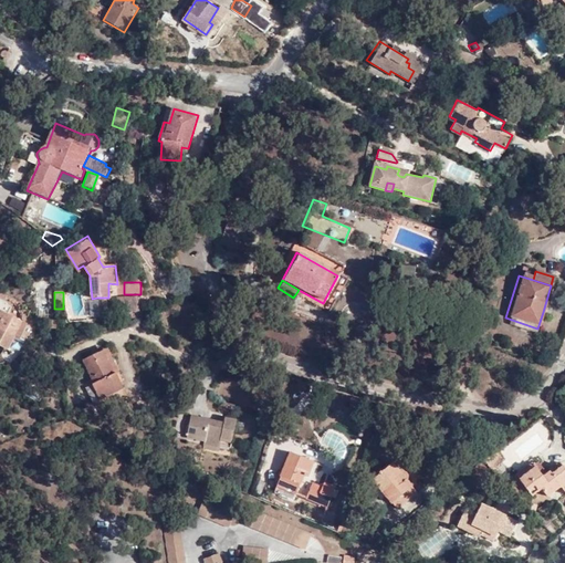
[(138,294),(118,296),(121,311),(140,309),(138,294)]
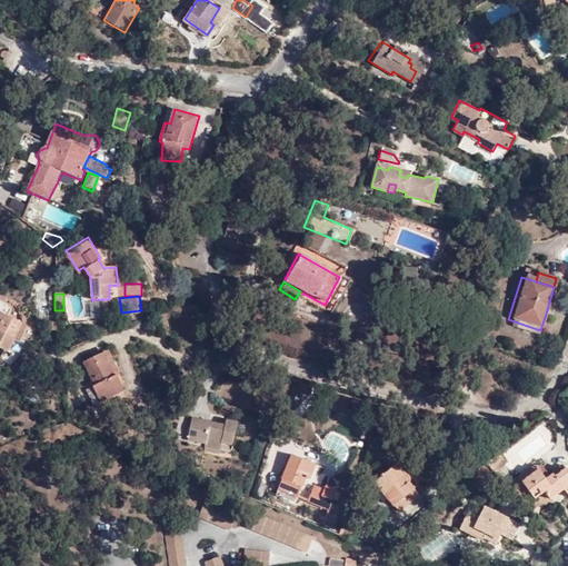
[(0,348),(7,351),(15,336),(19,338),(28,324),(1,310),(6,303),(0,299),(0,348)]
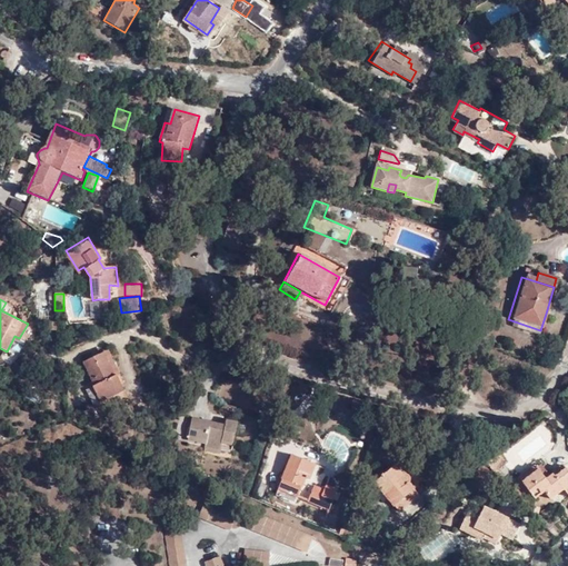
[(109,320),(108,299),(98,299),(99,321),(109,320)]
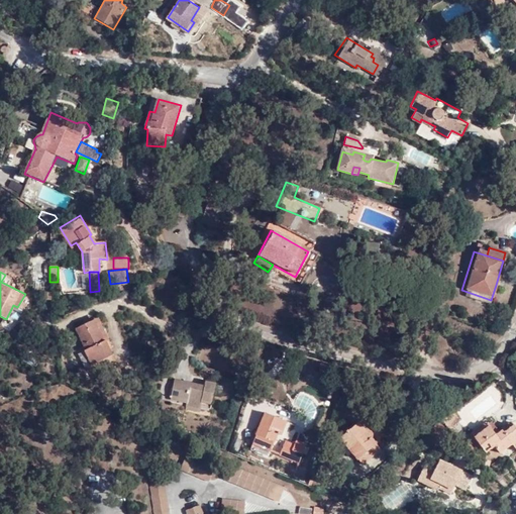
[(98,327),(77,336),(86,358),(84,360),(95,387),(117,378),(106,351),(108,350),(98,327)]
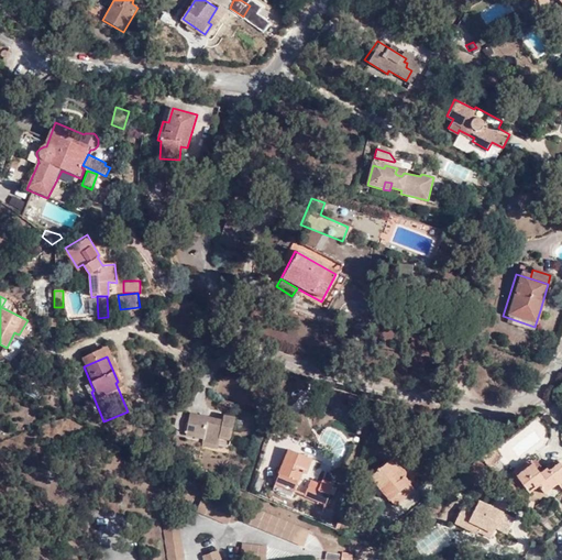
[(187,417),(186,436),(202,439),(201,446),(217,448),(217,442),(229,446),(235,419),(223,417),(222,424),(187,416),(189,403),(180,403),(182,416),(187,417)]
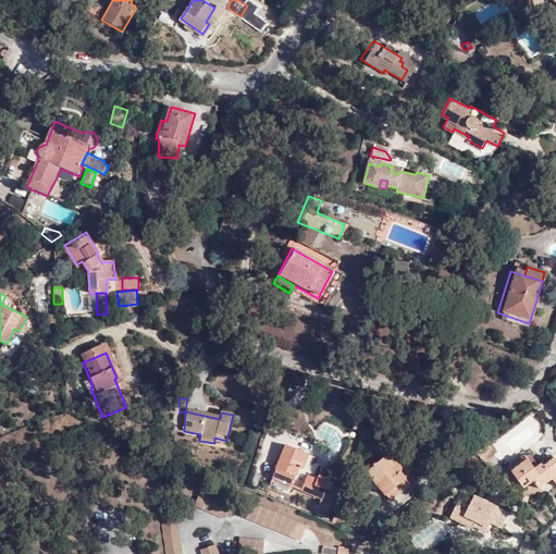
[(484,419),(473,430),(484,440),(495,429),(484,419)]
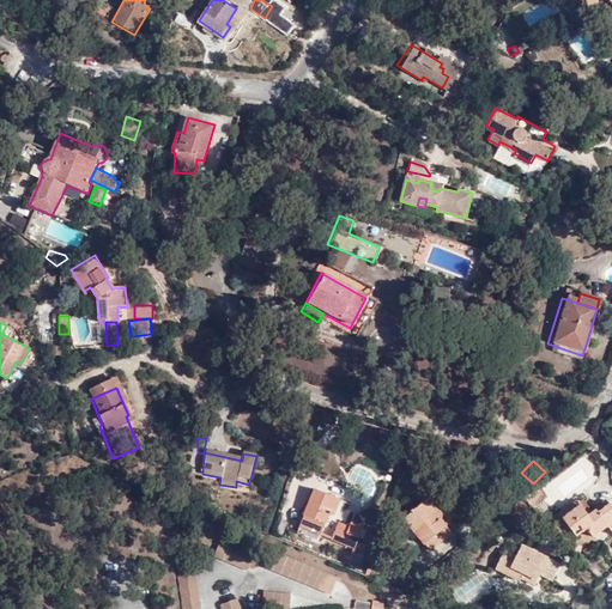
[(337,501),(310,489),(292,534),(314,544),(327,516),(331,517),(337,501)]
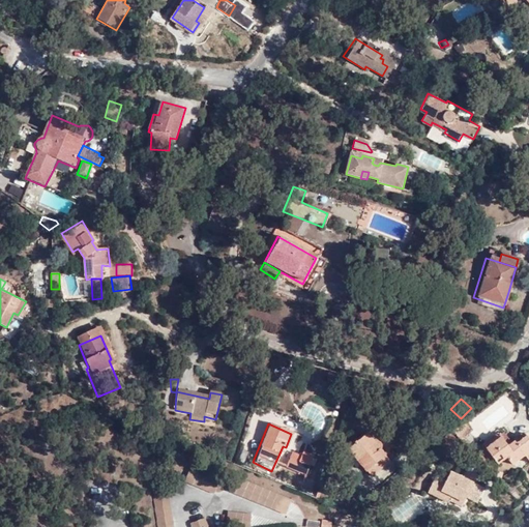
[(468,433),(460,423),(448,432),(460,445),(464,442),(461,438),(468,433)]
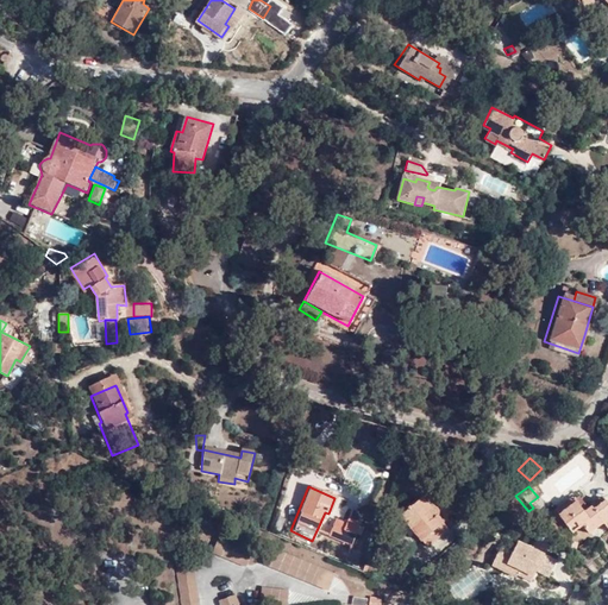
[(584,504),(575,495),(552,515),(568,530),(571,534),(580,525),(585,533),(600,522),(603,525),(607,522),(607,508),(601,500),(588,509),(584,504)]
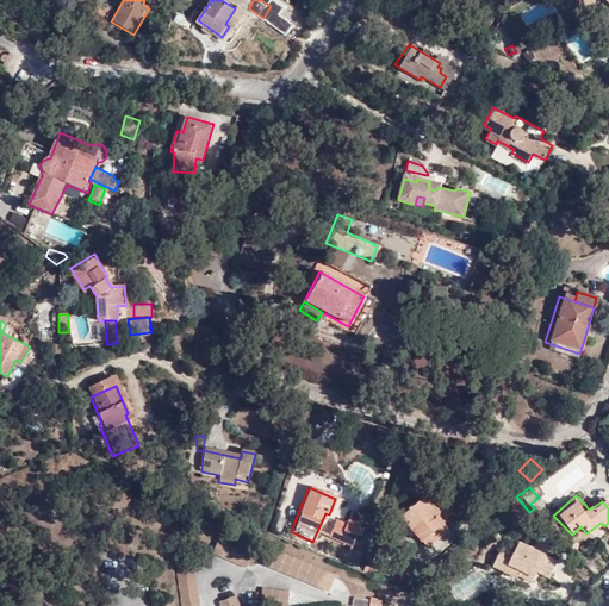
[(585,505),(589,510),(601,499),(597,495),(585,505)]
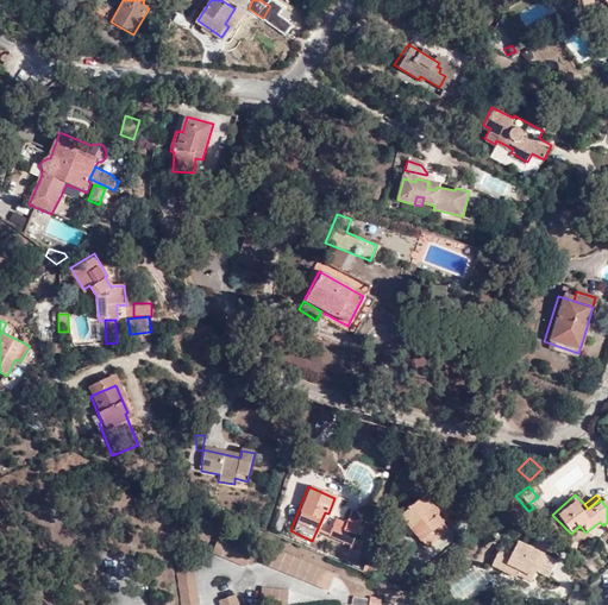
[(419,498),(396,517),(418,542),(424,548),(445,531),(440,523),(434,516),(437,510),(432,506),(426,506),(419,498)]
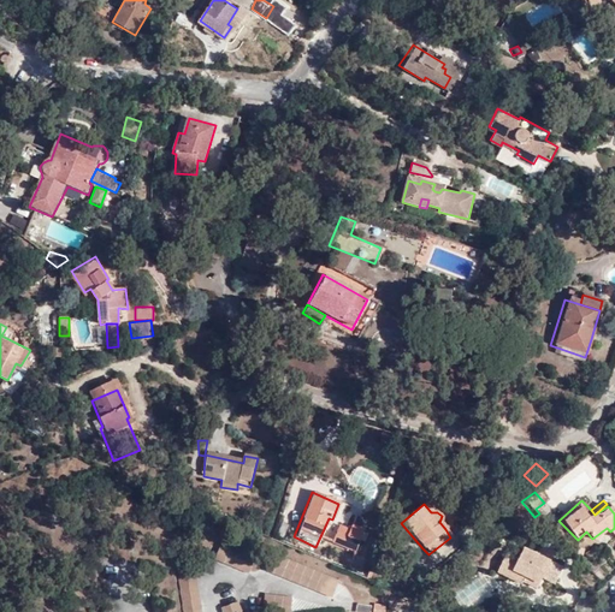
[(527,521),(531,517),(518,504),(512,510),(507,516),(515,526),(522,526),(527,521)]
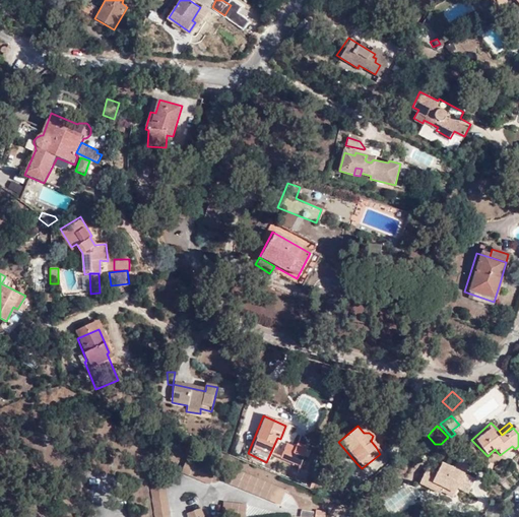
[(512,426),(502,435),(513,428),(512,426)]
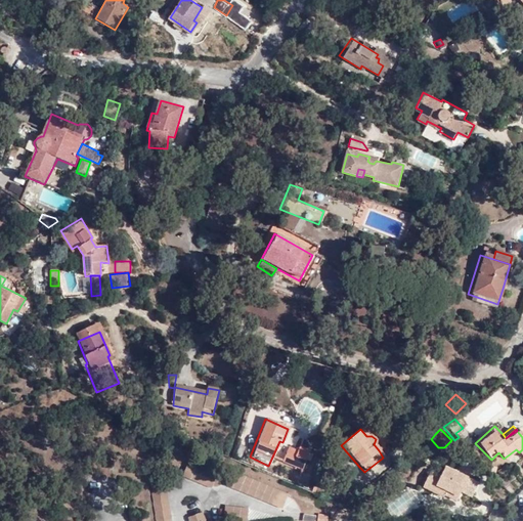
[(475,443),(468,450),(480,464),(488,457),(475,443)]
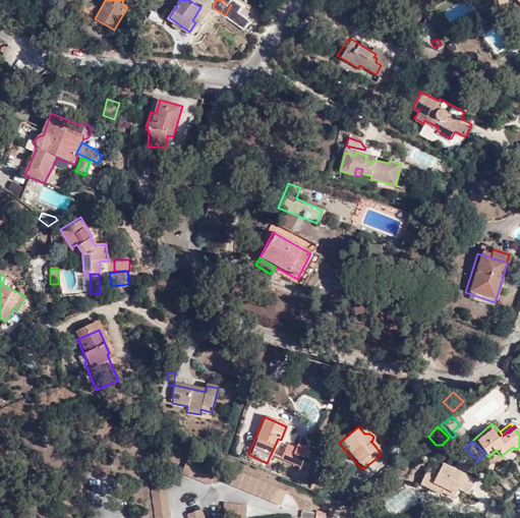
[(290,454),(280,450),(276,459),(296,467),(297,464),(301,465),(304,458),(300,456),(303,450),(293,446),(291,450),(290,454)]
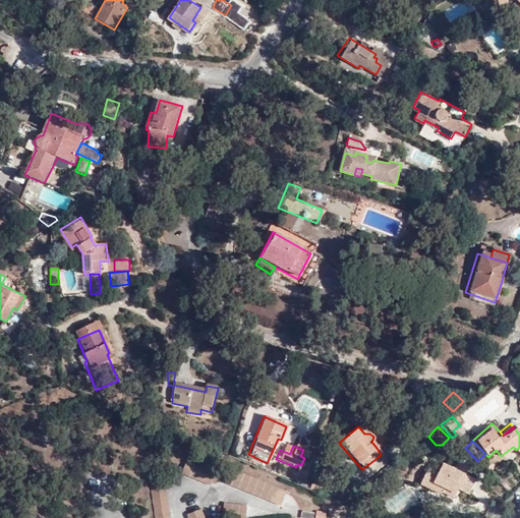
[(282,446),(280,450),(290,454),(291,450),(282,446)]
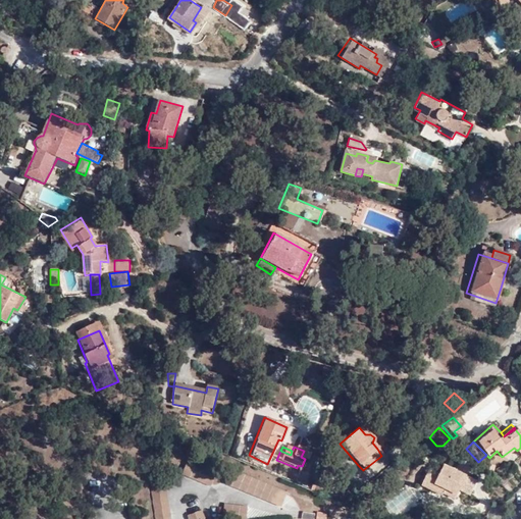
[(214,472),(186,461),(180,475),(208,486),(214,472)]
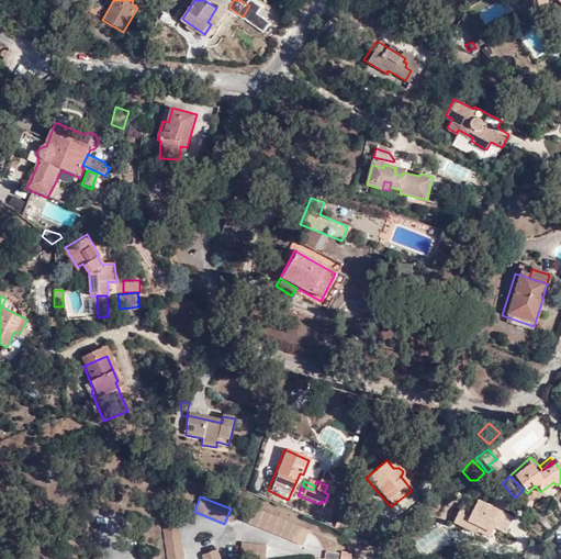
[(471,511),(466,510),(461,520),(477,527),(473,533),(486,539),(491,530),(498,514),(475,502),(471,511)]
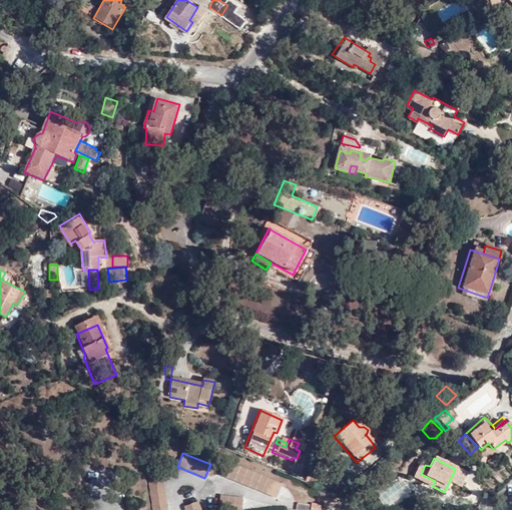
[(280,484),(224,460),(218,475),(273,499),(280,484)]
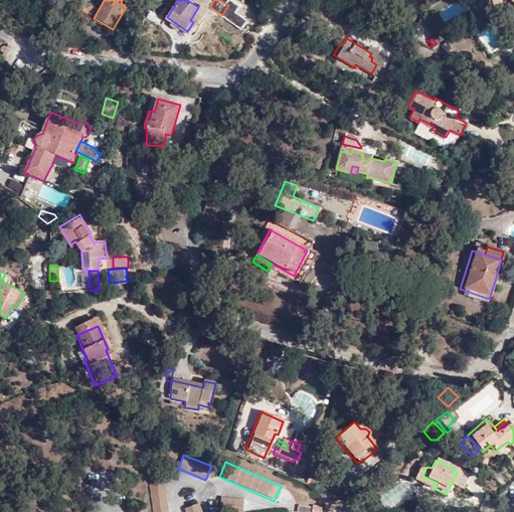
[(433,490),(434,488),(437,483),(422,476),(426,467),(421,464),(413,480),(433,490)]
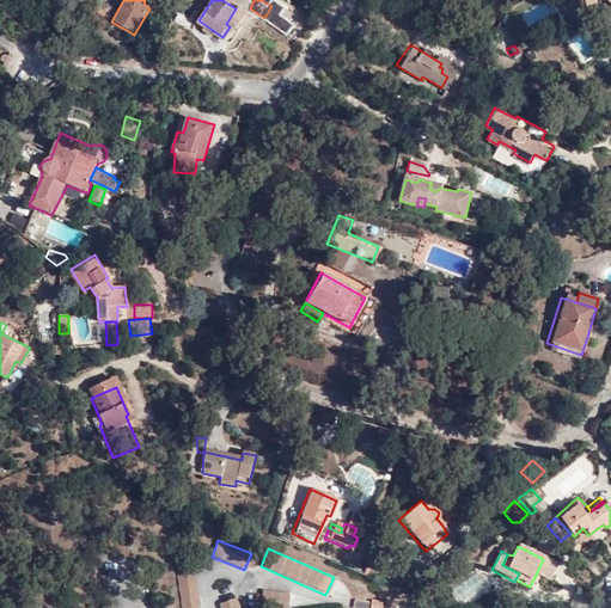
[(555,565),(543,559),(535,577),(547,583),(555,565)]
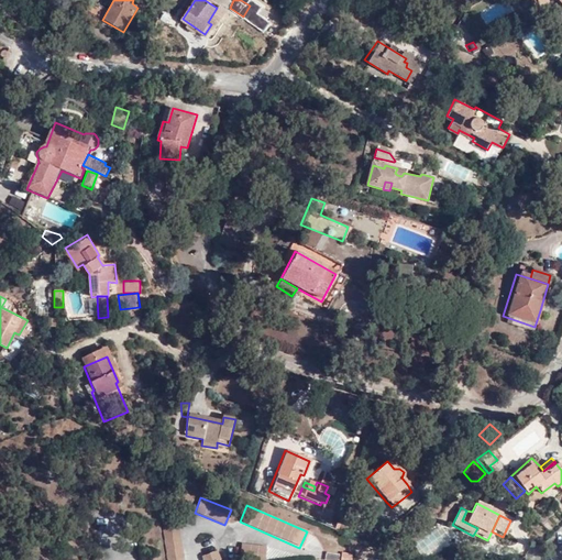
[(177,524),(161,526),(166,559),(183,559),(177,524)]
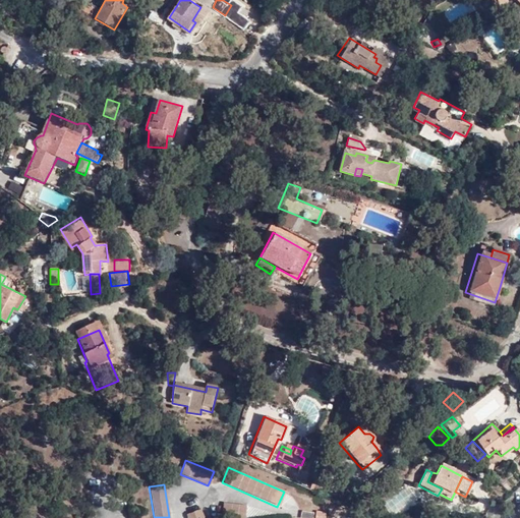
[(244,507),(222,504),(221,517),(243,517),(244,507)]
